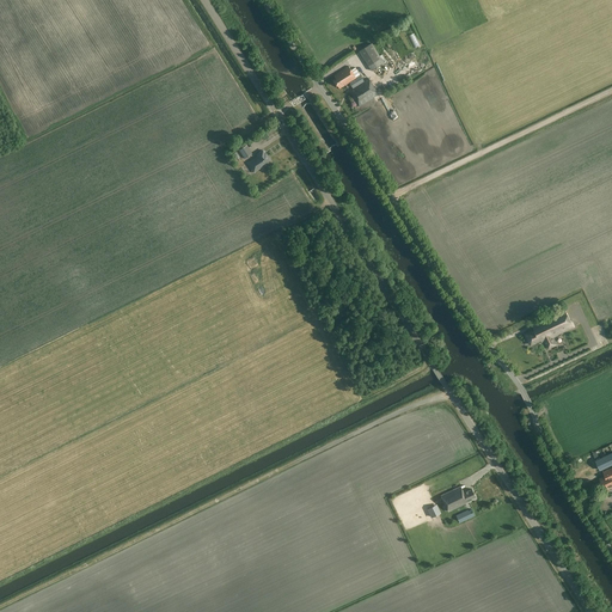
[(384,62),(371,43),(359,51),(371,71),(384,62)]
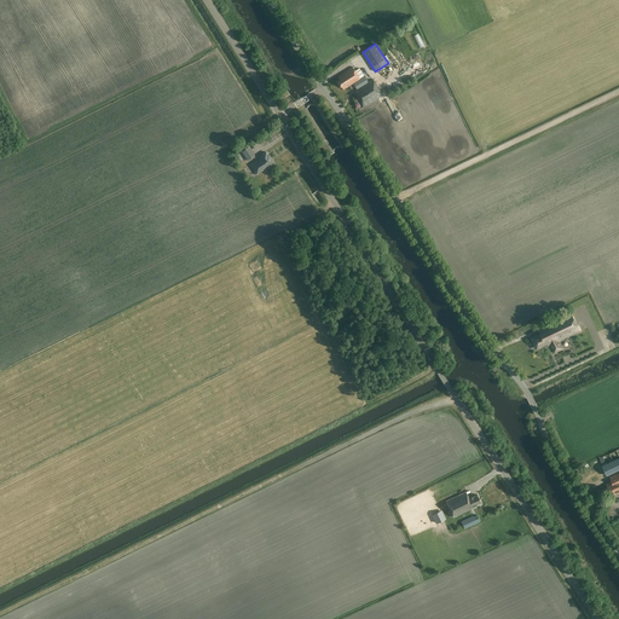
[(356,71),(353,68),(337,76),(340,80),(337,82),(340,87),(341,87),(343,90),(360,80),(360,79),(364,76),(359,69),(356,71)]
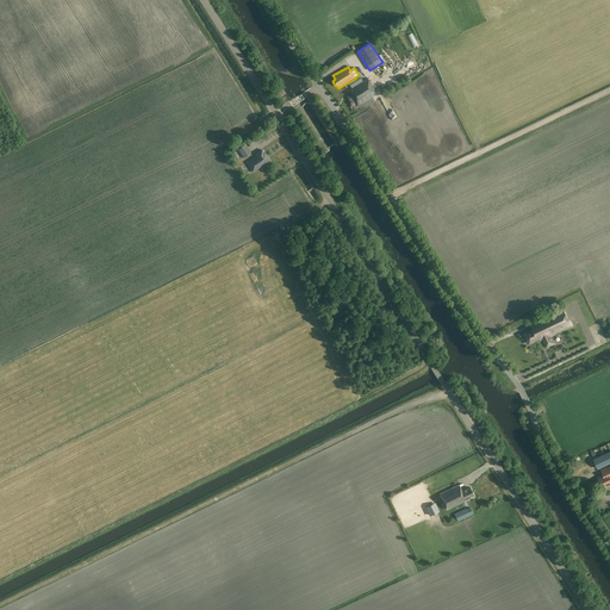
[(402,68),(386,74),(388,78),(403,72),(402,68)]
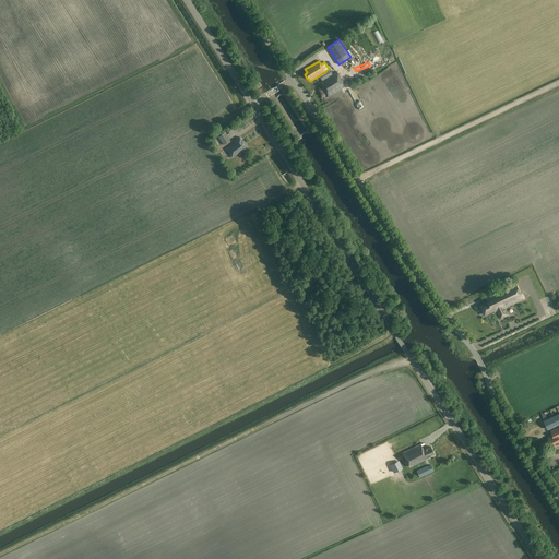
[(346,86),(336,72),(319,83),(328,97),(346,86)]
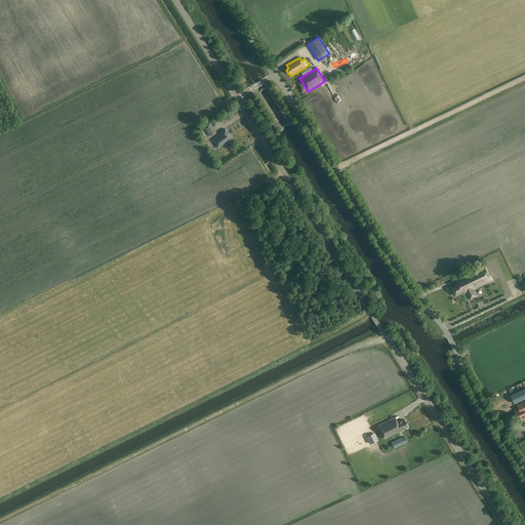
[(210,125),(209,123),(204,126),(206,128),(205,129),(209,135),(216,131),(211,124),(210,125)]
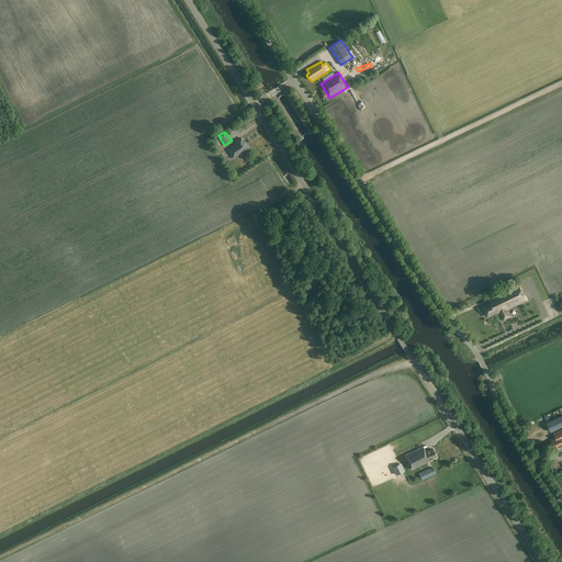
[(244,141),(242,138),(236,142),(237,144),(227,150),(233,159),(244,152),(243,150),(247,147),(246,145),(247,145),(244,141)]
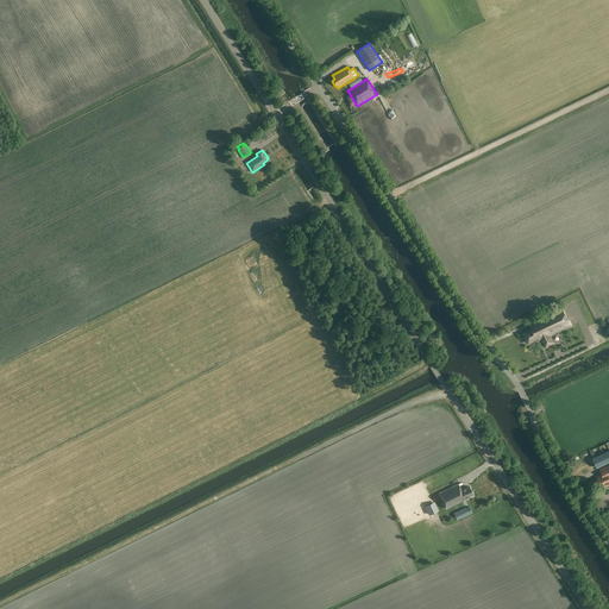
[(527,343),(535,338),(537,340),(541,339),(545,349),(554,344),(551,336),(552,334),(554,333),(571,326),(563,307),(528,322),(532,328),(522,333),(527,343)]
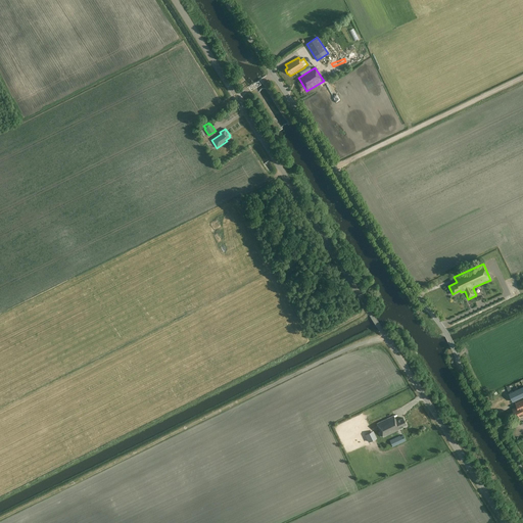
[(522,397),(522,387),(509,394),(513,402),(522,397)]
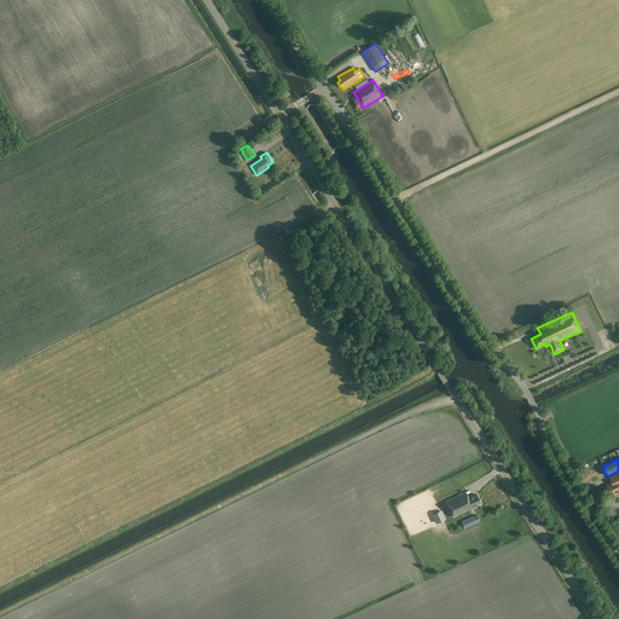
[(612,482),(607,485),(611,495),(614,493),(615,496),(618,493),(618,474),(611,479),(612,482)]
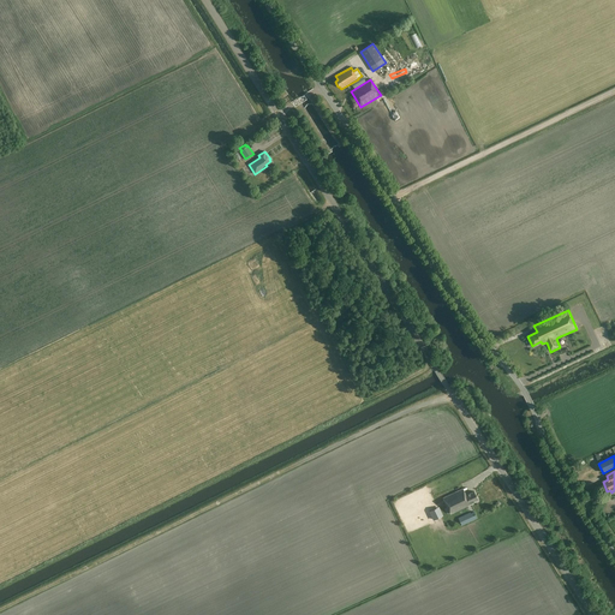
[(465,494),(463,489),(443,499),(451,514),(471,505),(470,503),(478,500),(475,491),(467,495),(467,494),(465,494)]
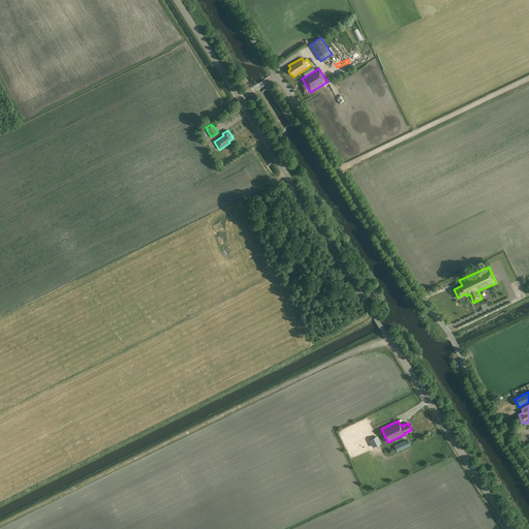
[(377,437),(371,439),(375,446),(380,444),(377,437)]
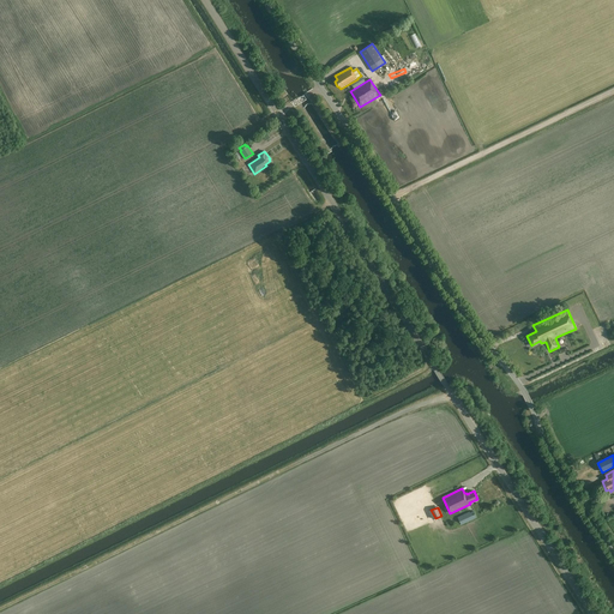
[(476,518),(474,511),(470,513),(469,512),(463,515),(467,523),(476,518)]
